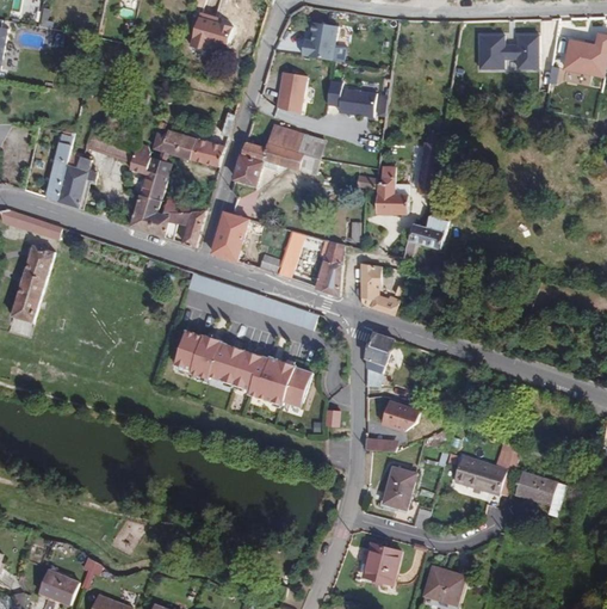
[(49,7),(42,6),(38,25),(45,26),(49,7)]
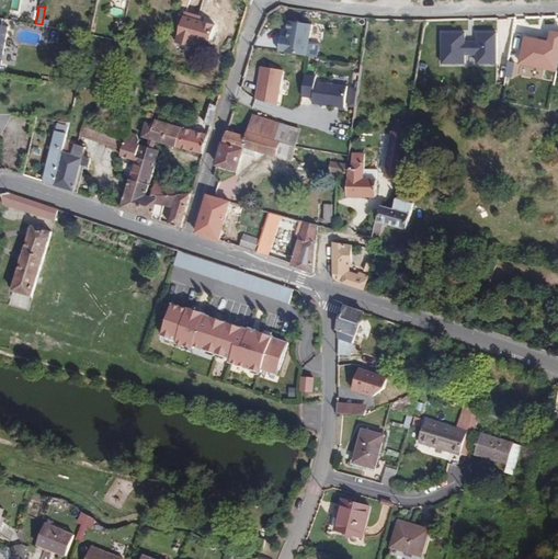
[(304,54),(309,23),(286,19),(284,29),(286,30),(285,36),(279,34),(276,49),(304,54)]
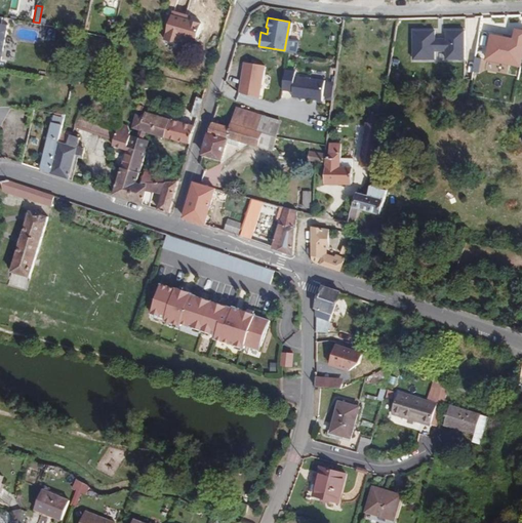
[(519,64),(521,47),(521,27),(513,26),(511,35),(489,31),(483,56),(519,64)]
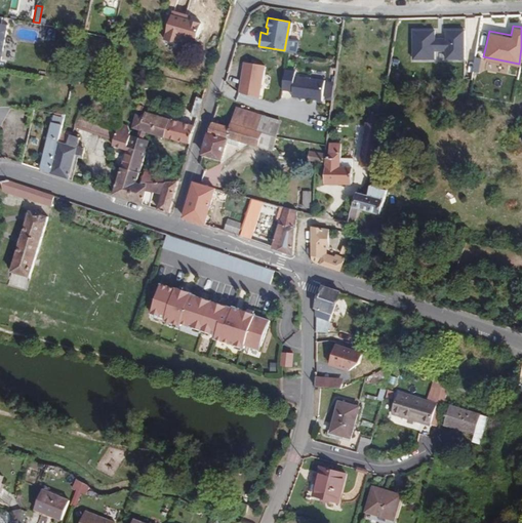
[(433,30),(411,30),(410,57),(432,58),(432,48),(443,48),(443,58),(464,58),(464,29),(444,29),(444,35),(433,35),(433,30)]
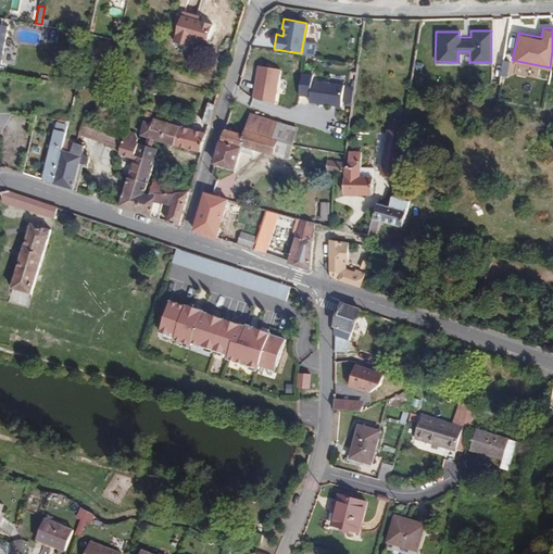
[(78,52),(87,54),(90,41),(83,39),(78,52)]
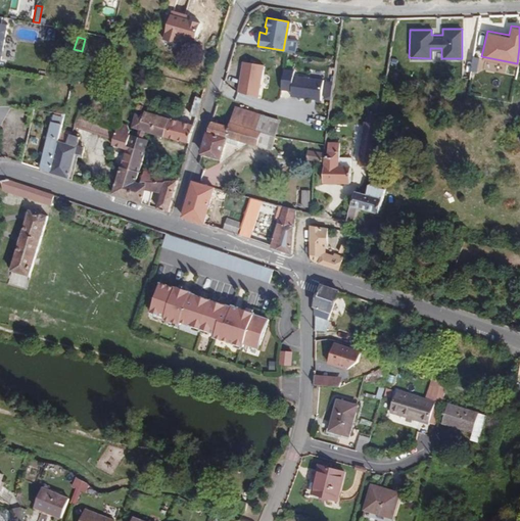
[(218,57),(221,47),(214,44),(210,55),(218,57)]
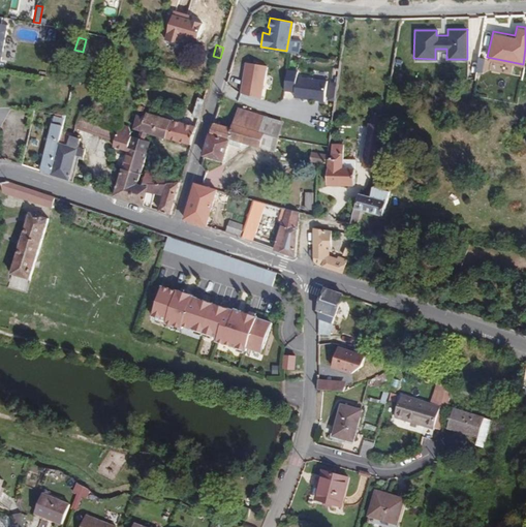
[(215,76),(220,58),(213,56),(207,74),(215,76)]
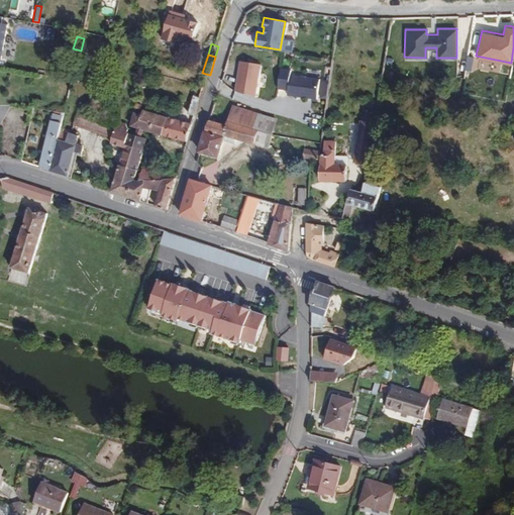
[(258,63),(238,60),(233,92),(252,95),(258,63)]
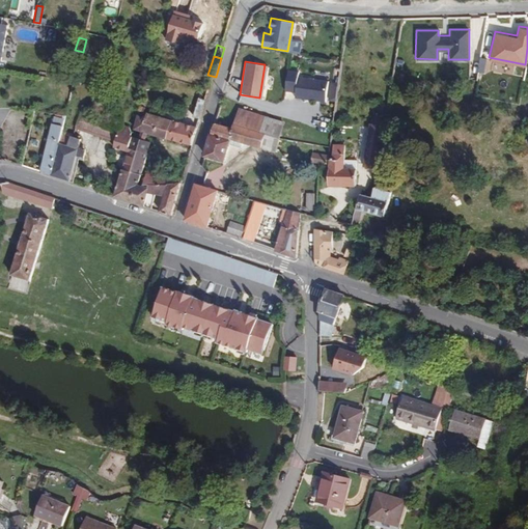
[(324,102),(327,81),(296,77),(294,98),(324,102)]
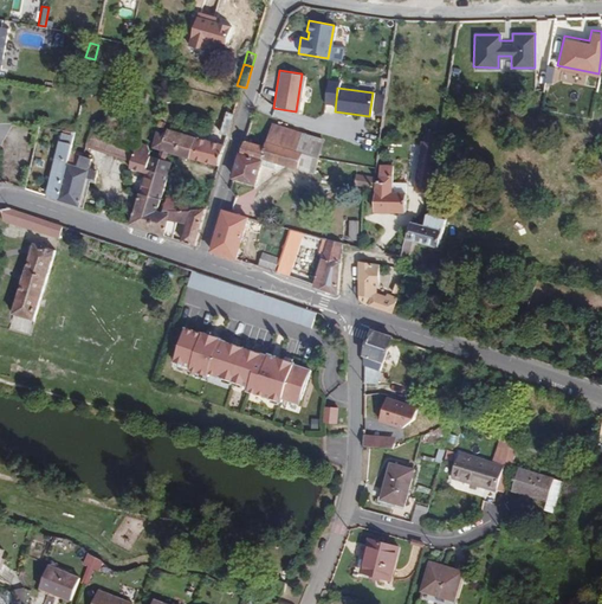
[(232,132),(239,109),(233,108),(227,130),(232,132)]
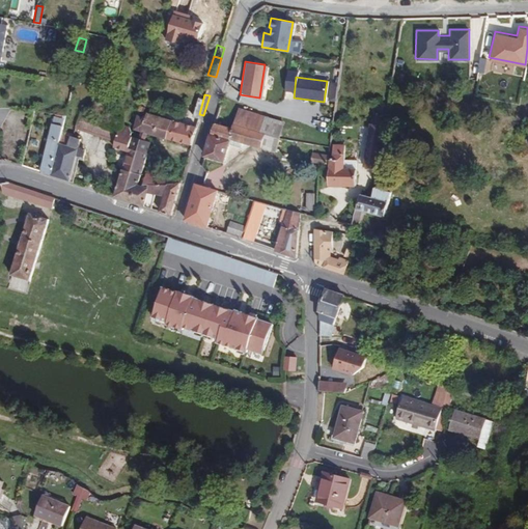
[(117,135),(122,120),(81,107),(77,121),(117,135)]
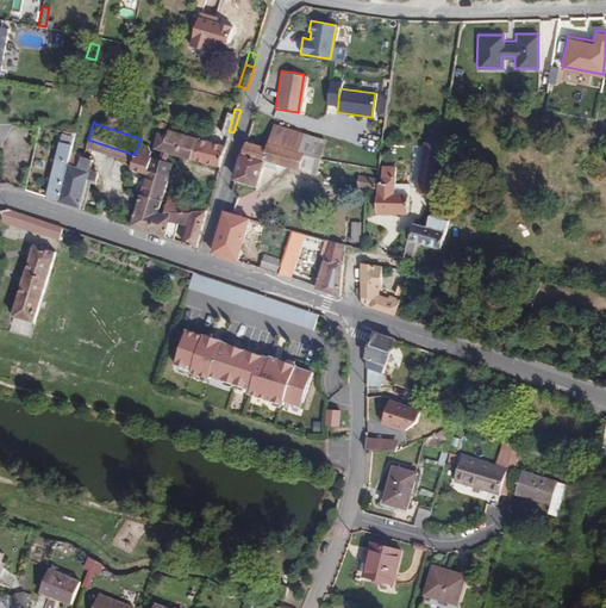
[(195,155),(202,134),(174,124),(170,123),(168,130),(161,129),(156,143),(195,155)]
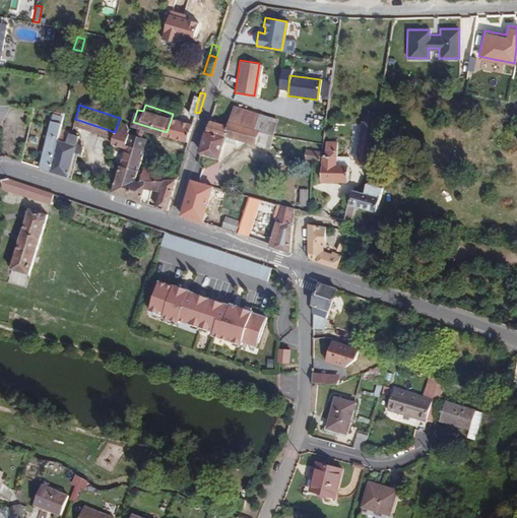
[(242,142),(255,145),(269,149),(271,136),(273,135),(277,135),(279,120),(232,105),(227,122),(208,121),(199,153),(218,162),(224,138),(242,142)]
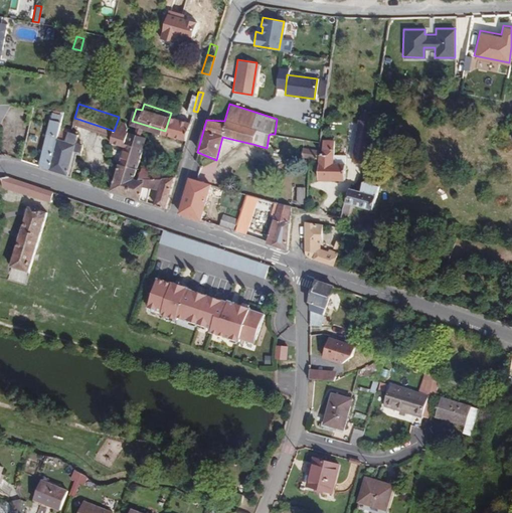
[(189,139),(195,121),(171,113),(165,131),(189,139)]
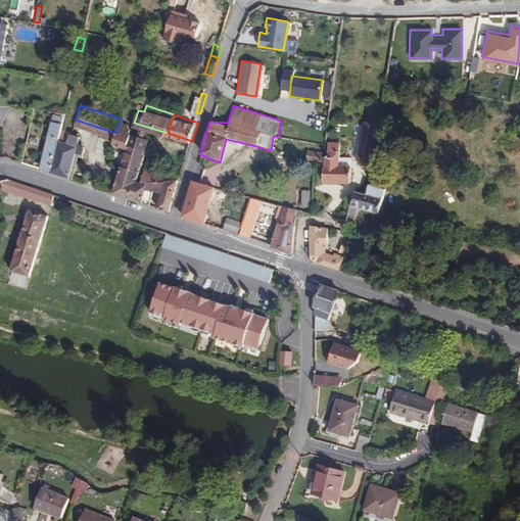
[(132,133),(129,132),(132,123),(131,120),(121,116),(121,119),(115,133),(113,140),(128,145),(132,133)]
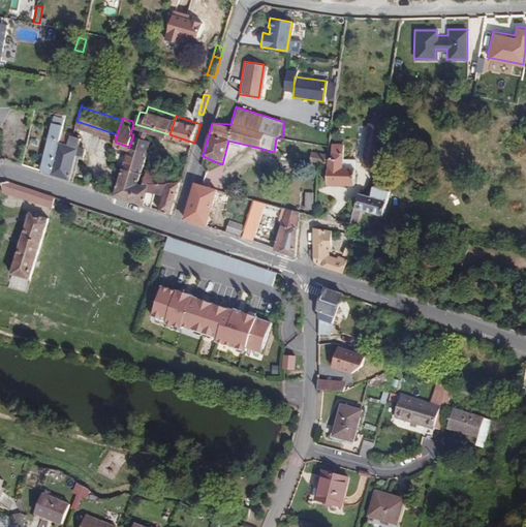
[(62,128),(63,124),(53,122),(49,137),(59,141),(62,128)]
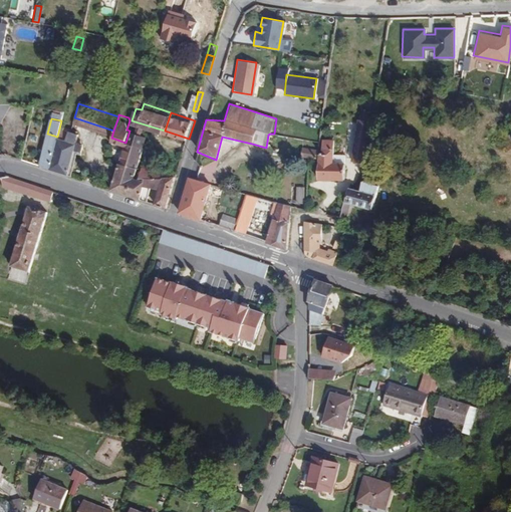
[(80,144),(74,142),(77,134),(74,132),(75,129),(60,124),(57,137),(49,166),(66,172),(71,153),(79,155),(81,148),(80,144)]
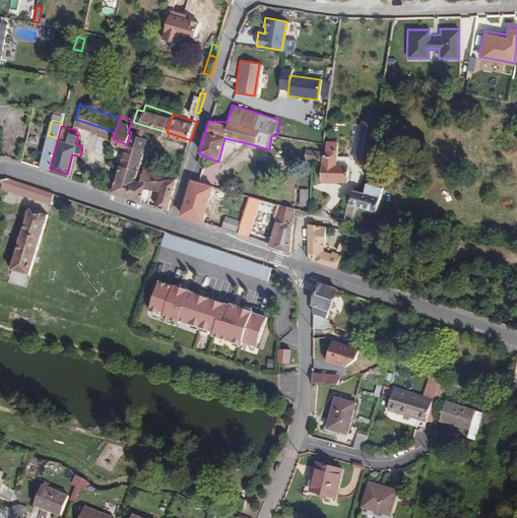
[(145,150),(149,138),(131,132),(127,144),(145,150)]
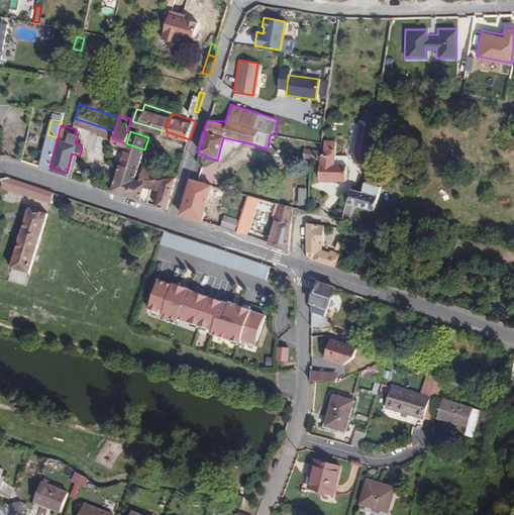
[(49,167),(58,137),(47,134),(40,165),(49,167)]
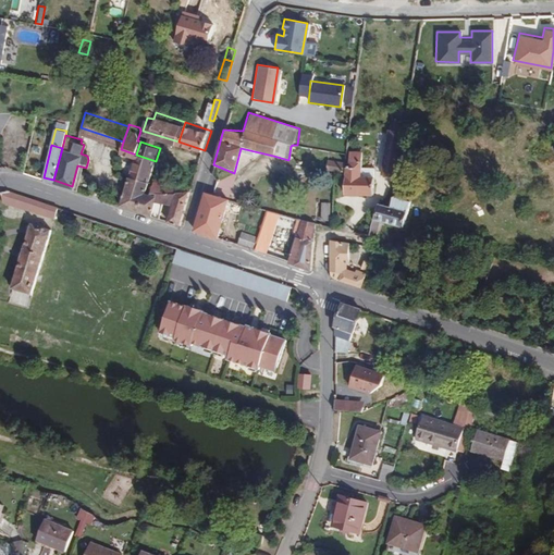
[(370,195),(371,177),(359,177),(360,150),(347,150),(346,168),(344,169),(343,194),(370,195)]
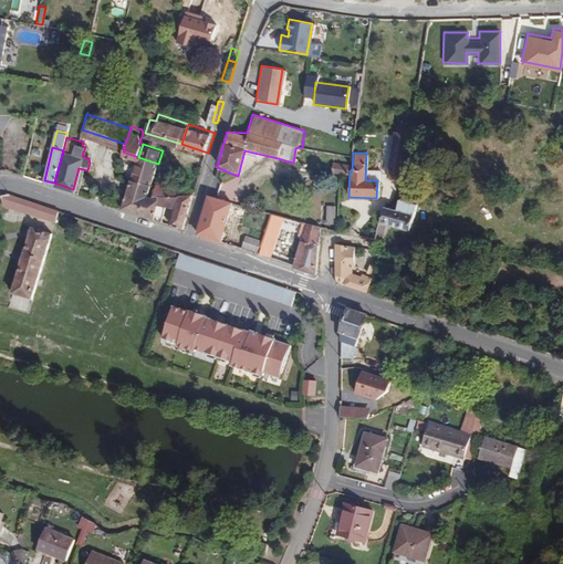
[(153,181),(158,164),(138,157),(122,206),(154,216),(162,194),(159,194),(157,183),(153,181)]
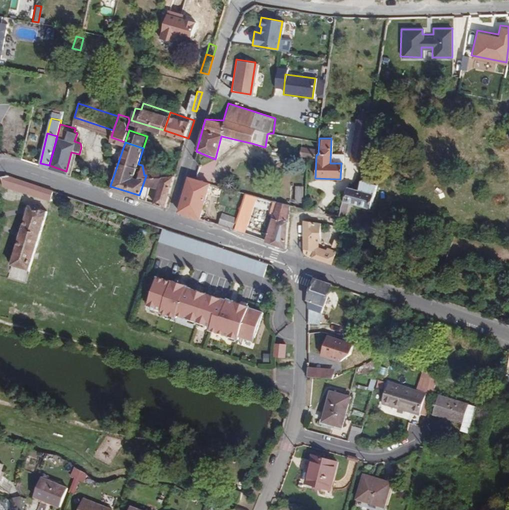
[(299,145),(299,154),(313,155),(313,146),(299,145)]
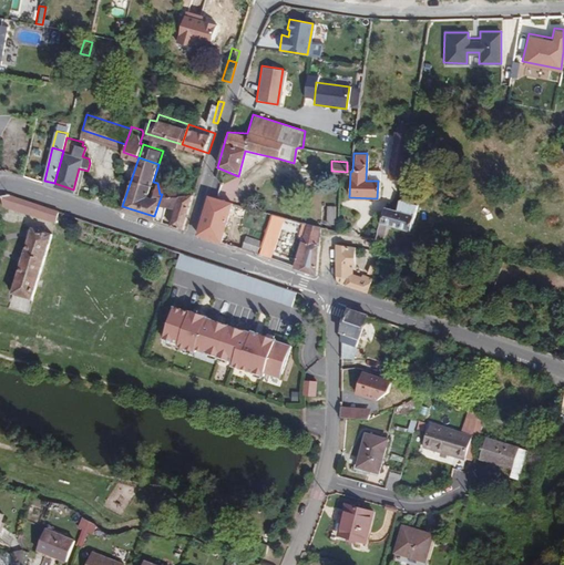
[(193,196),(198,182),(183,181),(183,185),(157,183),(160,194),(162,194),(193,196)]
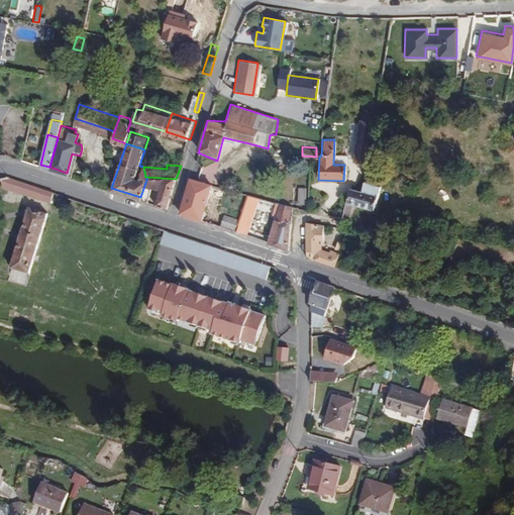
[(50,192),(6,177),(0,178),(0,186),(47,202),(50,192)]
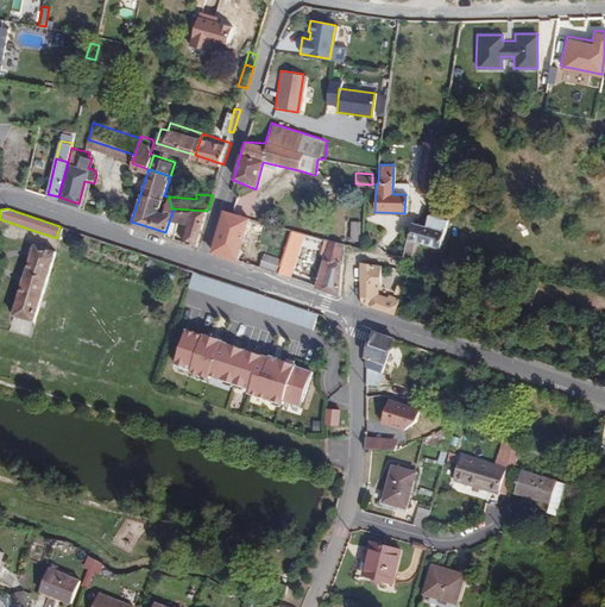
[(196,243),(207,211),(174,208),(165,232),(172,236),(178,219),(190,221),(184,239),(196,243)]
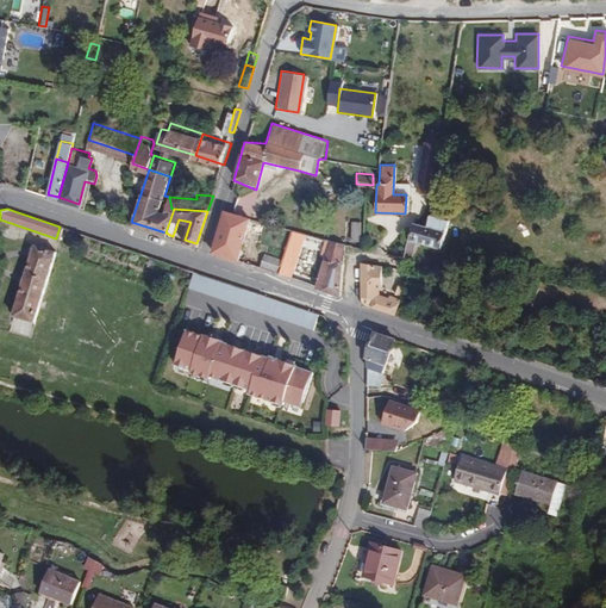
[(237,259),(249,219),(224,213),(213,252),(237,259)]
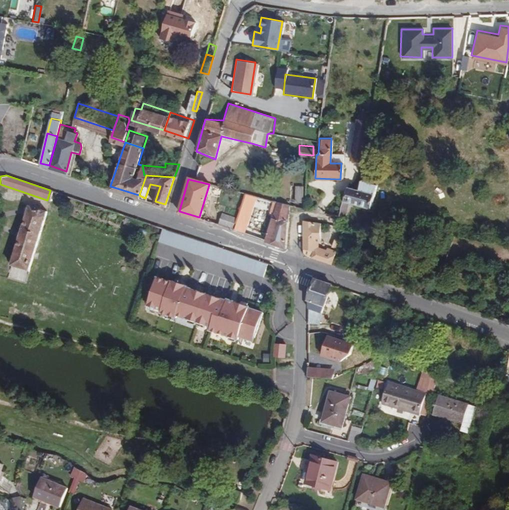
[(370,204),(375,184),(360,181),(358,192),(346,189),(343,202),(338,201),(336,210),(343,212),(345,204),(365,209),(367,203),(370,204)]
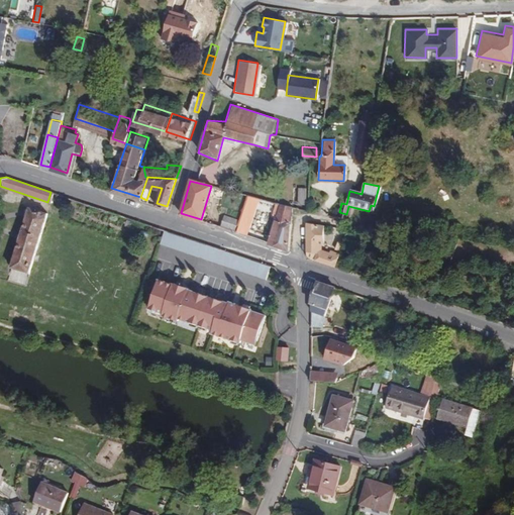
[(304,204),(304,189),(297,189),(296,203),(304,204)]
